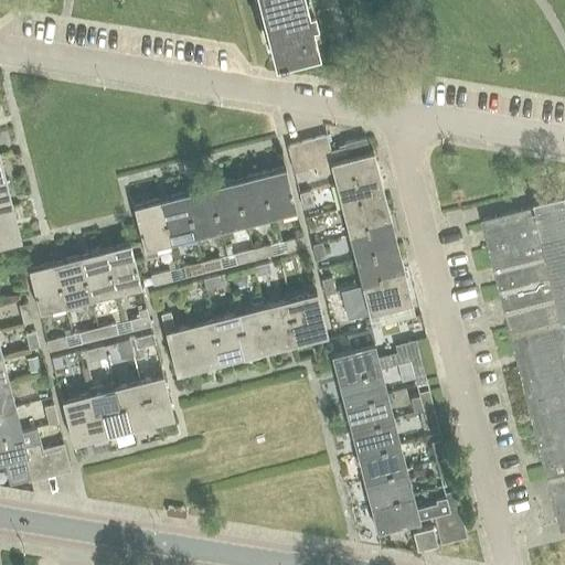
[(284,56),(317,48),(317,46),(316,46),(309,20),(315,19),(311,6),(306,7),(304,0),(258,0),(273,57),(273,59),(277,57),(278,59),(284,56)]
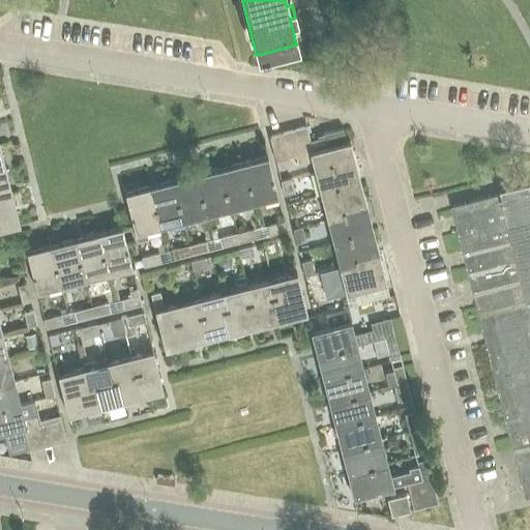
[(293,129),(299,154),(312,151),(308,140),(304,126),(293,129)]
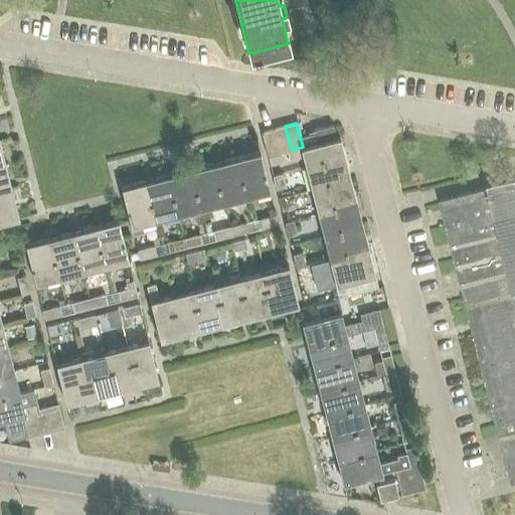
[(291,150),(287,151),(289,158),(304,155),(307,166),(326,161),(325,156),(341,152),(337,138),(339,138),(338,137),(336,137),(333,125),(313,130),(313,133),(300,136),(303,147),(291,150)]
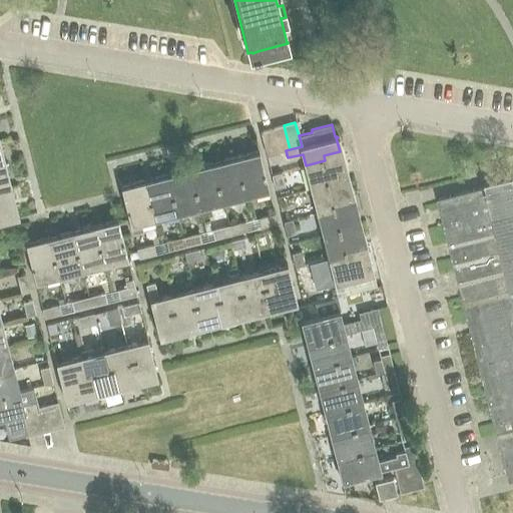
[(279,152),(286,150),(290,149),(284,125),(272,128),(279,152)]
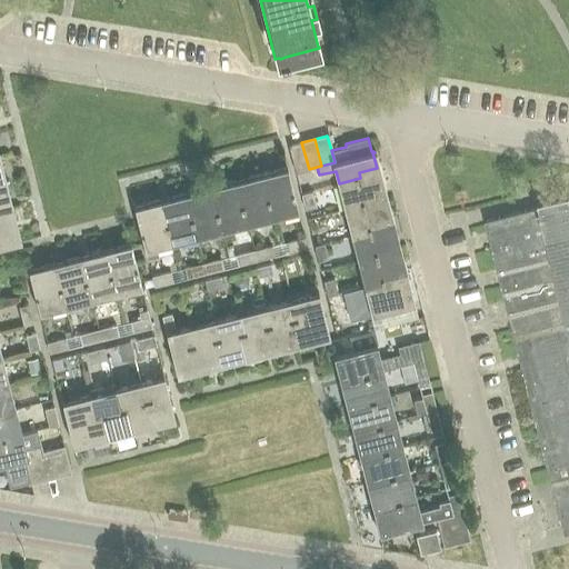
[(288,146),(296,172),(309,169),(301,142),(288,146)]
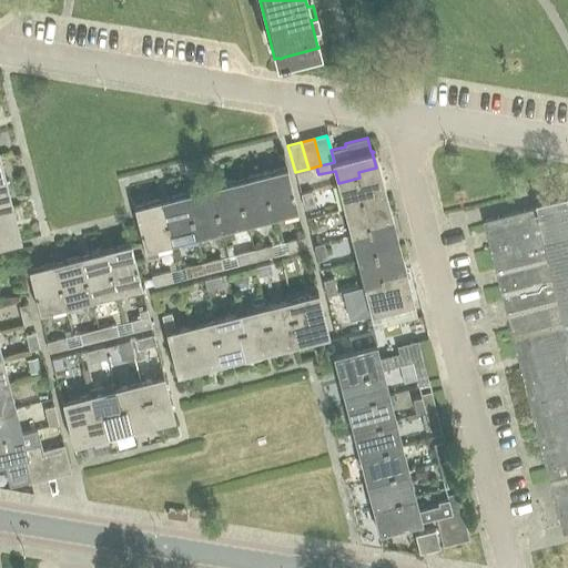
[(297,210),(286,166),(284,168),(284,169),(261,175),(271,214),(295,208),(295,211),(297,210)]
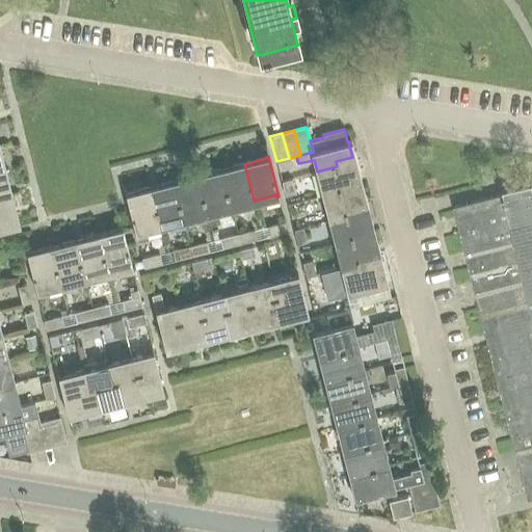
[(317,171),(323,195),(343,190),(342,185),(357,181),(352,157),(336,161),(337,166),(317,171)]
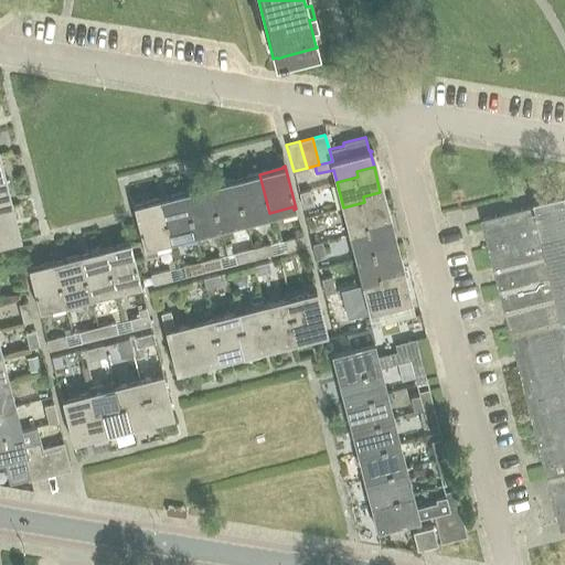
[(244,220),(269,213),(259,174),(234,181),(244,220)]
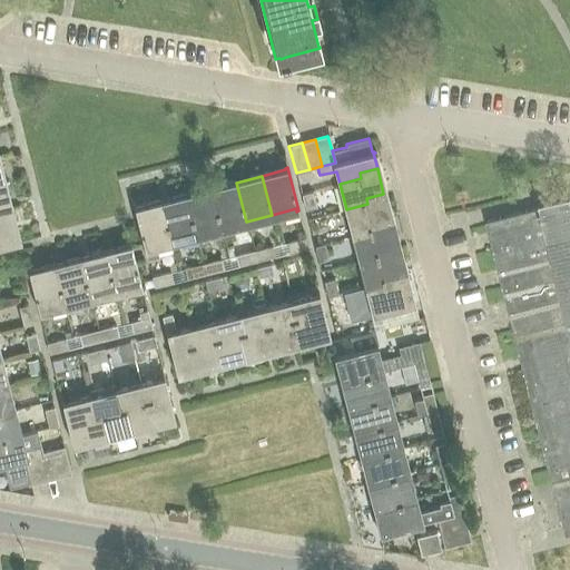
[(0,209),(10,207),(3,182),(0,182),(0,209)]
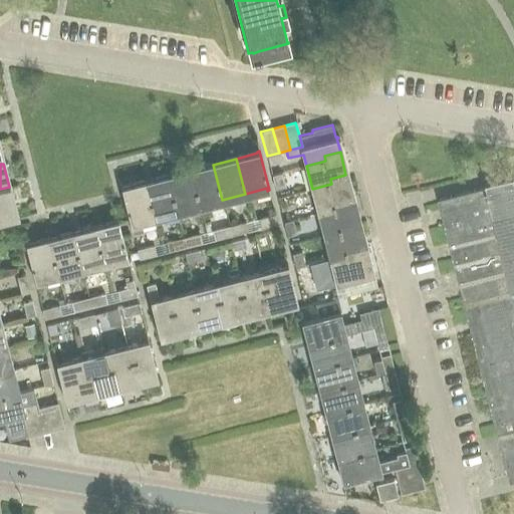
[(190,171),(199,206),(201,215),(211,212),(209,203),(222,200),(213,165),(190,171)]
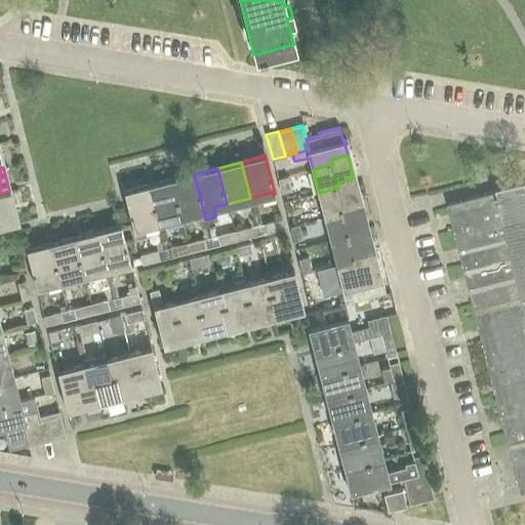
[(203,210),(194,174),(171,179),(180,215),(203,210)]
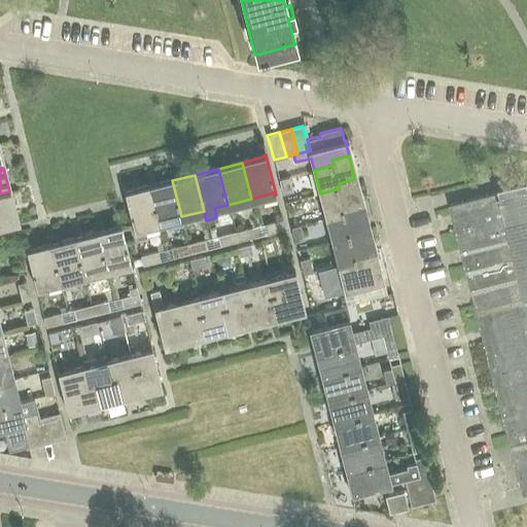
[(288,178),(278,180),(282,195),(291,192),(288,178)]
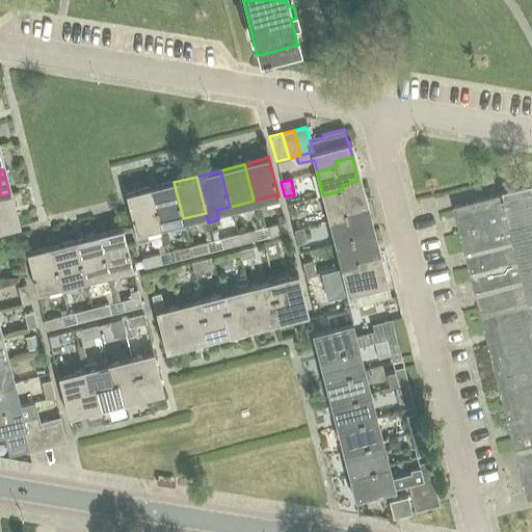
[(348,209),(364,205),(357,181),(342,185),(343,190),(323,195),(329,219),(349,214),(348,209)]
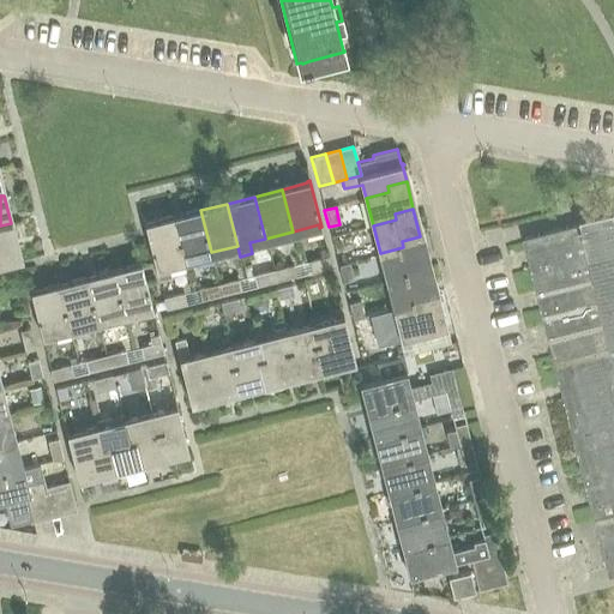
[(613,212),(613,209),(579,217),(581,223),(522,239),(523,245),(607,569),(609,576),(613,573),(613,212)]
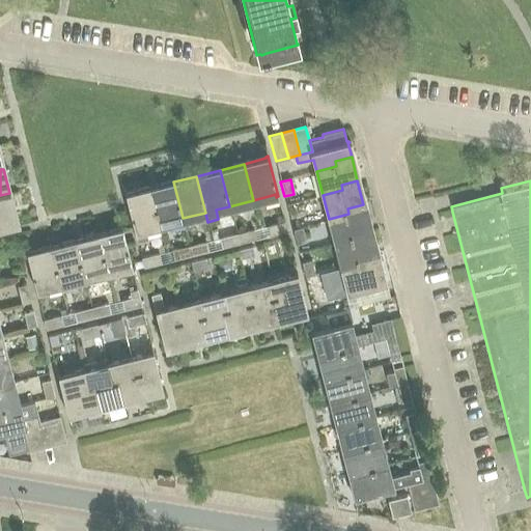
[(159,224),(183,218),(173,182),(149,188),(159,224)]
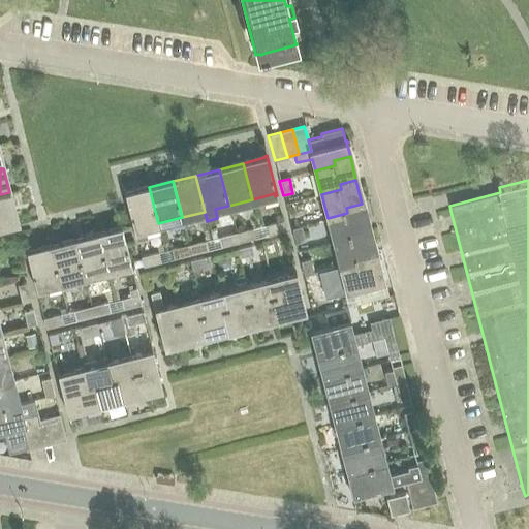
[(125,191),(124,192),(134,231),(136,241),(147,238),(144,227),(158,223),(149,187),(126,193),(125,191)]
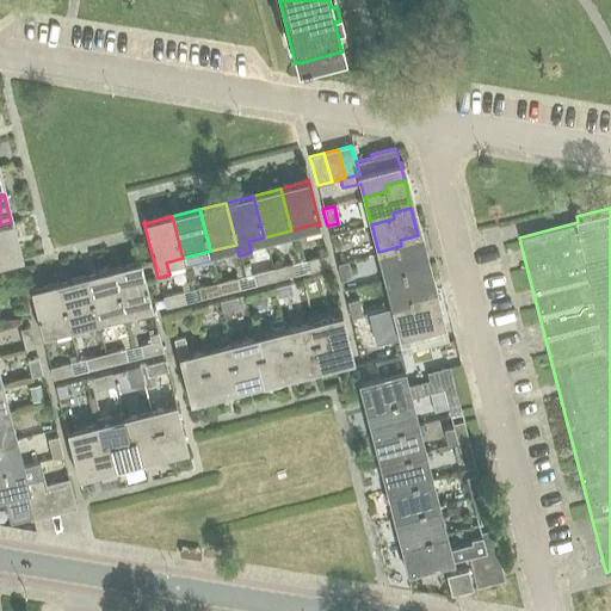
[(0,264),(22,258),(22,257),(19,257),(11,222),(0,224),(0,264)]
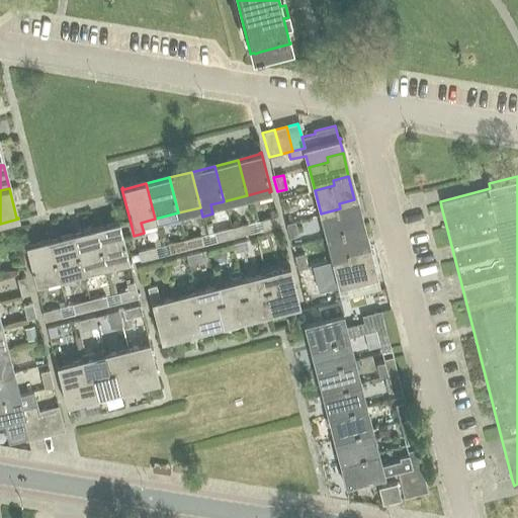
[(321,213),(321,214),(327,237),(346,232),(345,227),(360,223),(354,199),(339,203),(340,208),(321,213)]
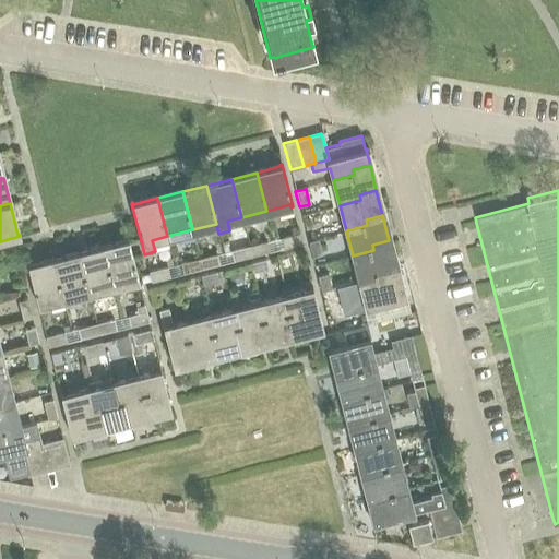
[(281,237),(283,248),(301,244),(298,233),(281,237)]
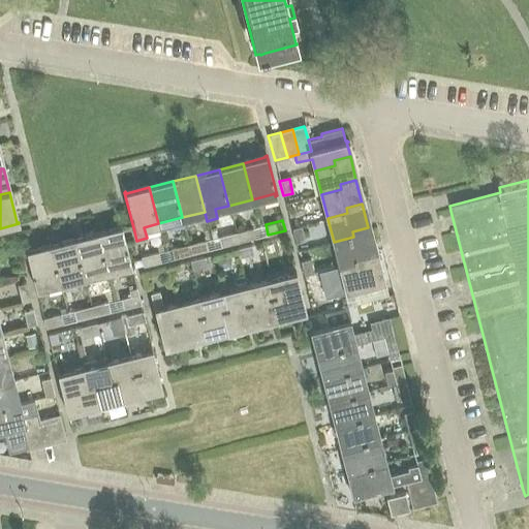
[(120,228),(97,235),(106,271),(129,265),(129,267),(131,267),(121,226),(119,226),(120,228)]
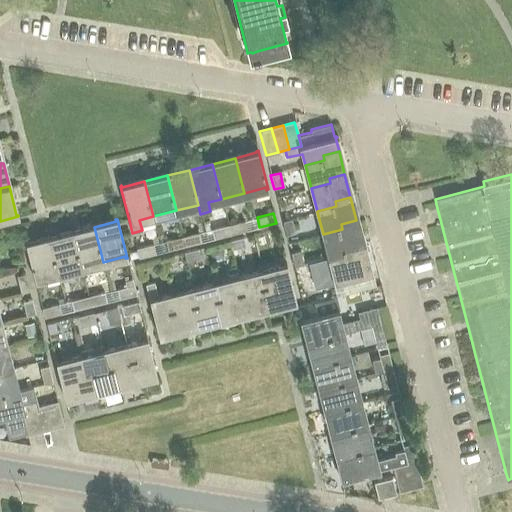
[(282,221),(285,235),(295,232),(291,219),(282,221)]
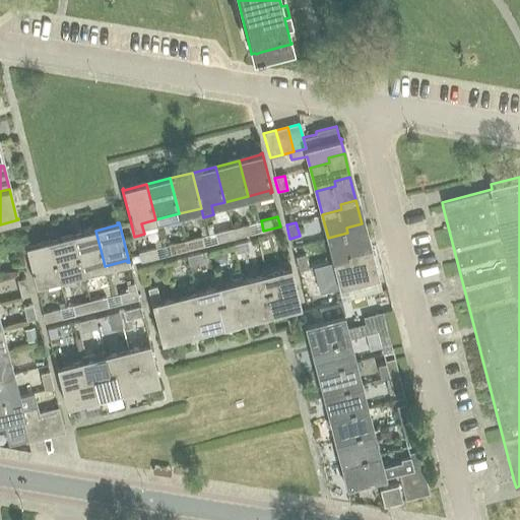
[(328,238),(334,261),(352,256),(351,250),(368,246),(362,223),(346,228),(347,233),(328,238)]
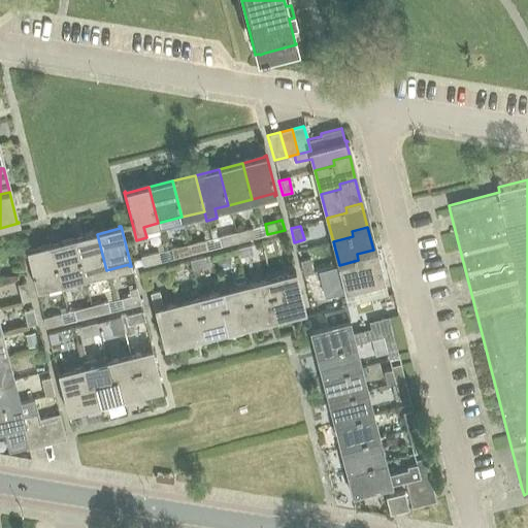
[(252,228),(235,232),(237,241),(254,237),(252,228)]
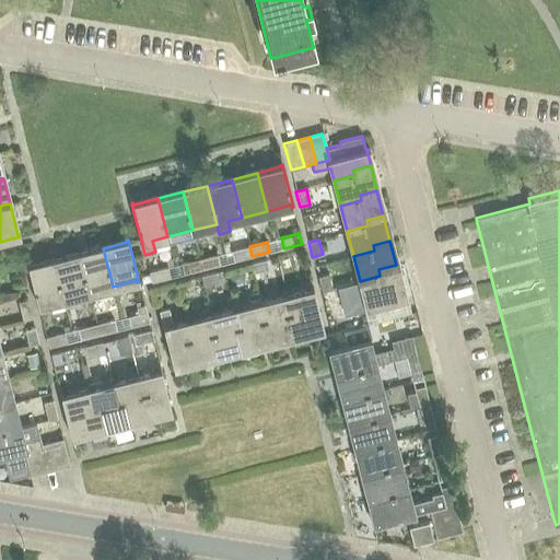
[(249,246),(231,251),(233,261),(252,256),(249,246)]
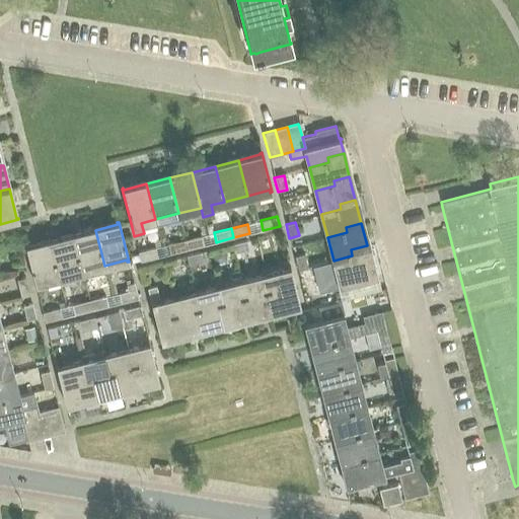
[(82,272),(104,266),(95,230),(73,235),(82,272)]
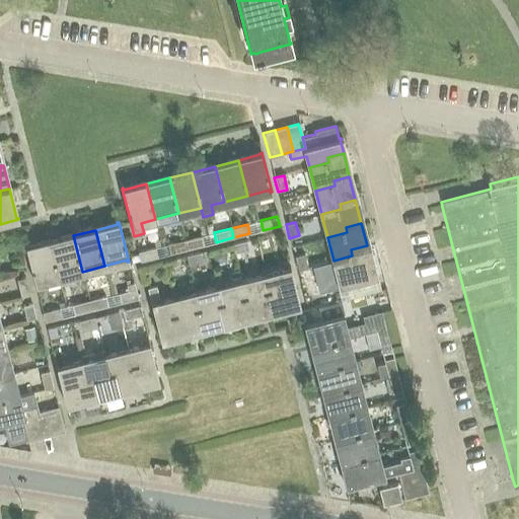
[(59,278),(81,272),(82,272),(73,235),(50,241),(59,278)]
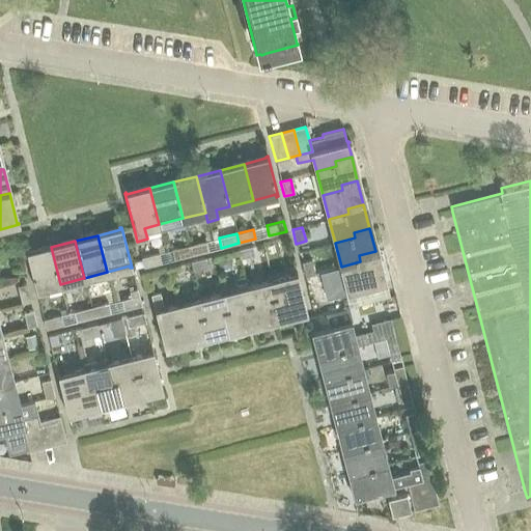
[(205,242),(190,246),(192,255),(208,251),(205,242)]
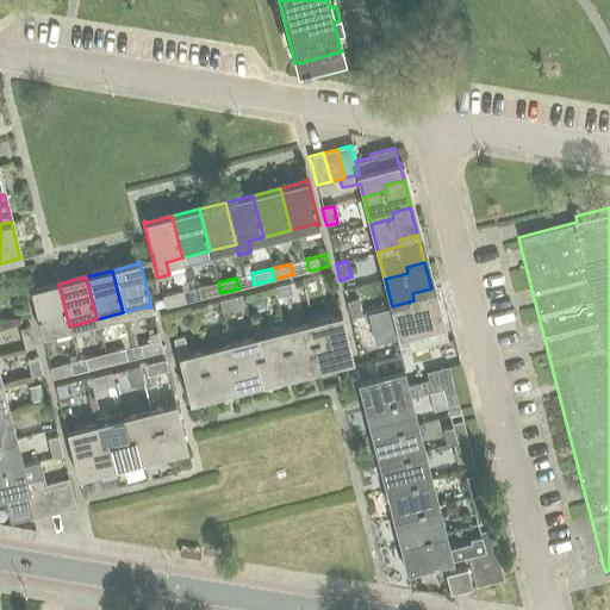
[(218,282),(198,287),(200,298),(221,293),(218,282)]
